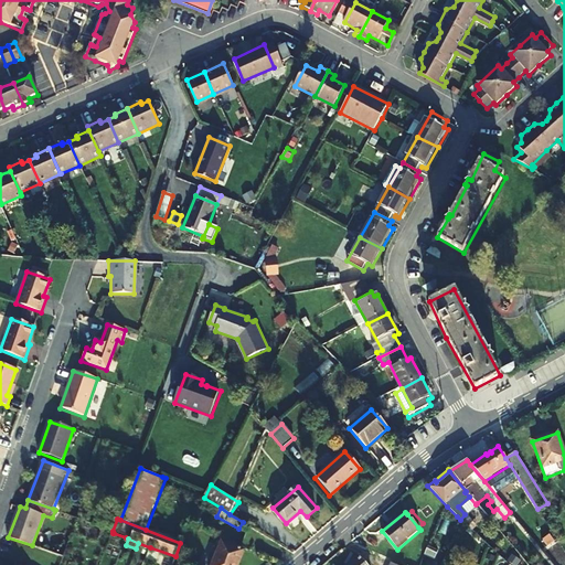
[(237,564),(243,552),(222,543),(213,564),(237,564)]
